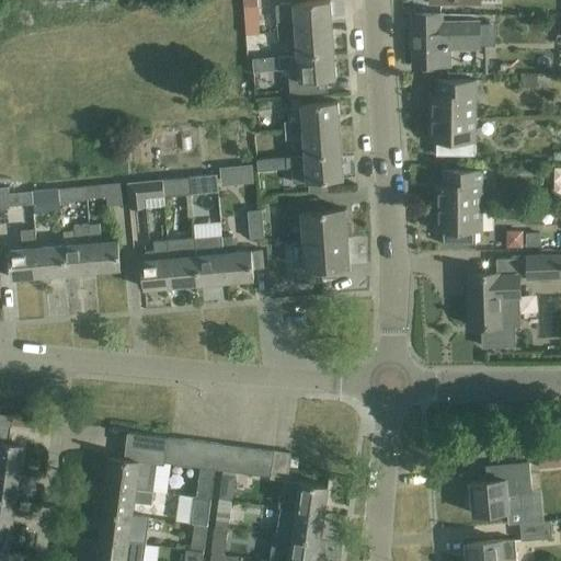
[(331,0),(294,3),(276,4),(277,21),(278,31),(332,26),(331,0)]
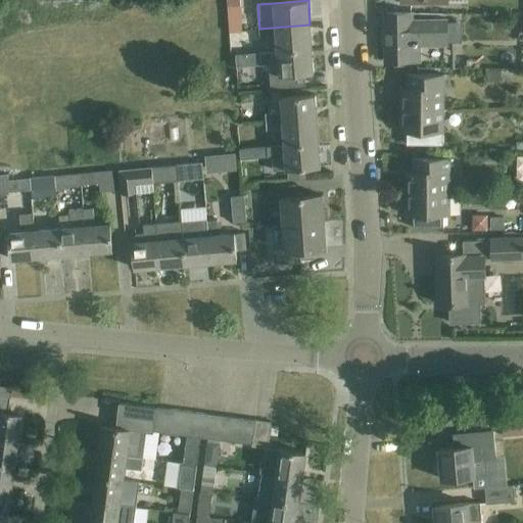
[(228,7),(229,33),(242,33),(240,6),(228,7)]
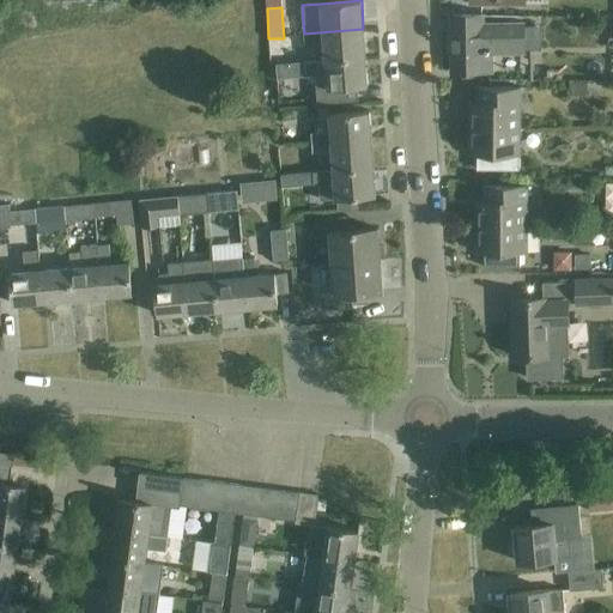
[(479,16),(475,16),(451,16),(453,72),(489,71),(489,49),(519,49),(519,20),(479,22),(479,16)]
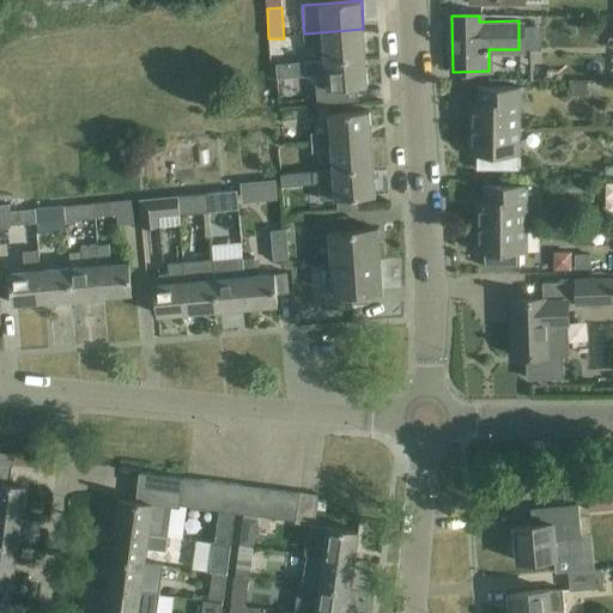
[(365,56),(363,29),(304,34),(304,44),(325,43),(326,60),(365,56)]
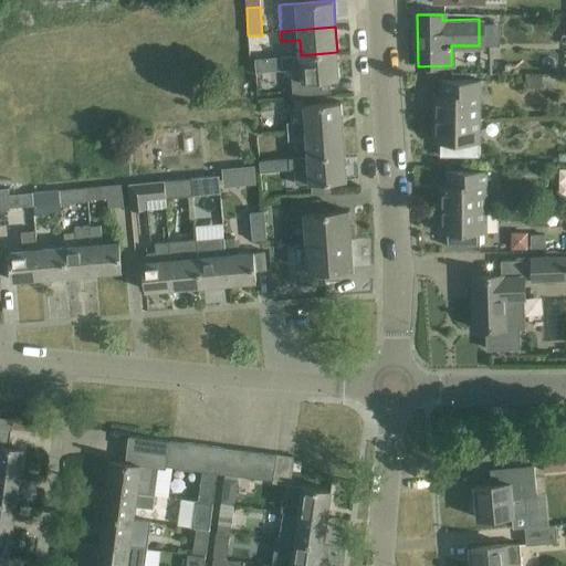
[(328,93),(327,80),(339,80),(337,52),(301,55),(273,58),(274,69),(282,67),(283,82),(292,82),(293,95),(328,93)]
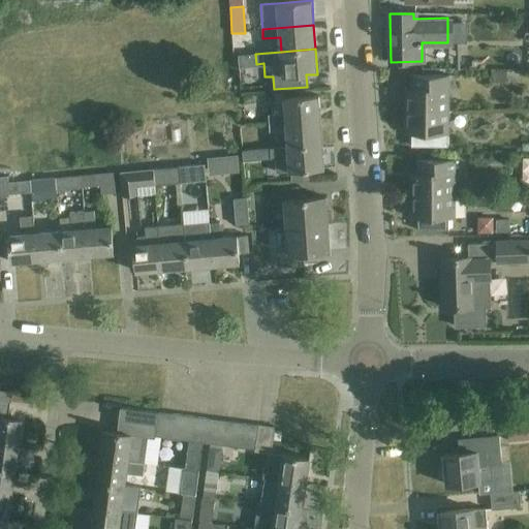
[(494,82),(506,82),(506,70),(495,70),(494,82)]
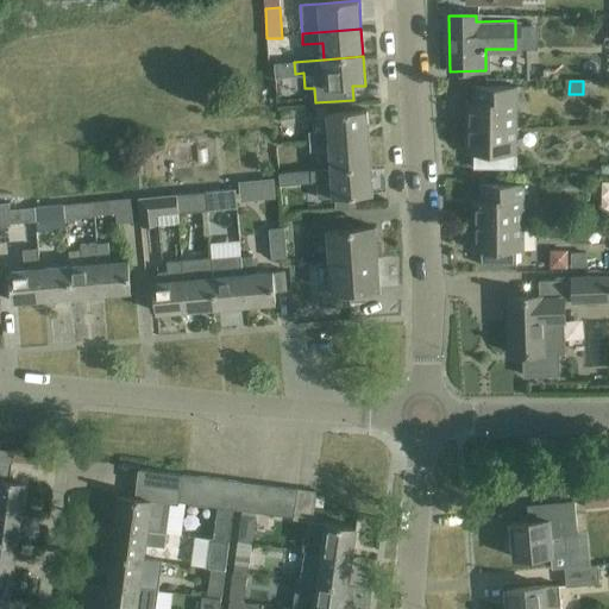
[(468,127),(515,127),(515,87),(475,87),(475,101),(475,107),(468,107),(468,127)]
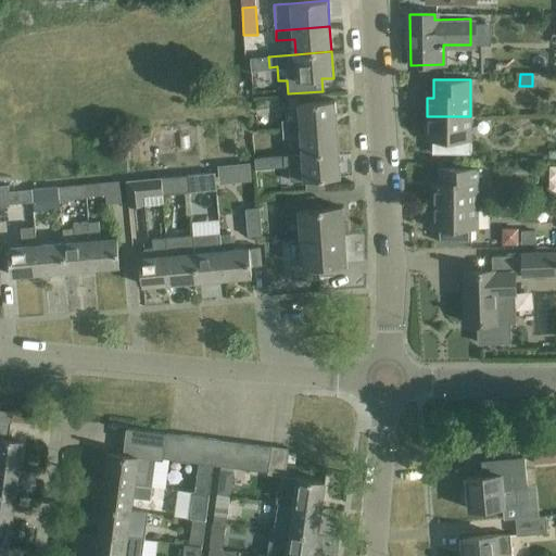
[(282,130),(337,126),(336,100),(299,103),(300,118),(282,119),(282,130)]
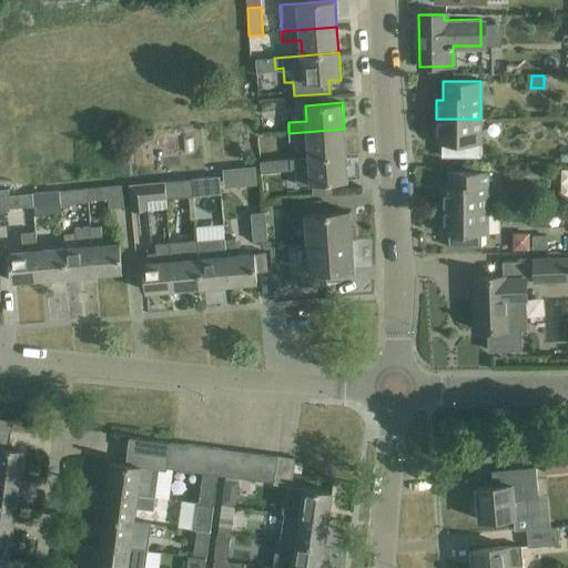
[(480,119),(436,119),(436,138),(443,138),(442,158),(480,158),(480,119)]
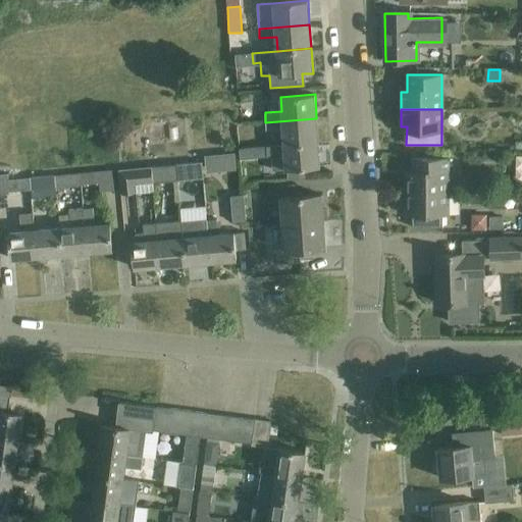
[(318,143),(316,118),(265,122),(266,132),(282,131),(283,145),(318,143)]
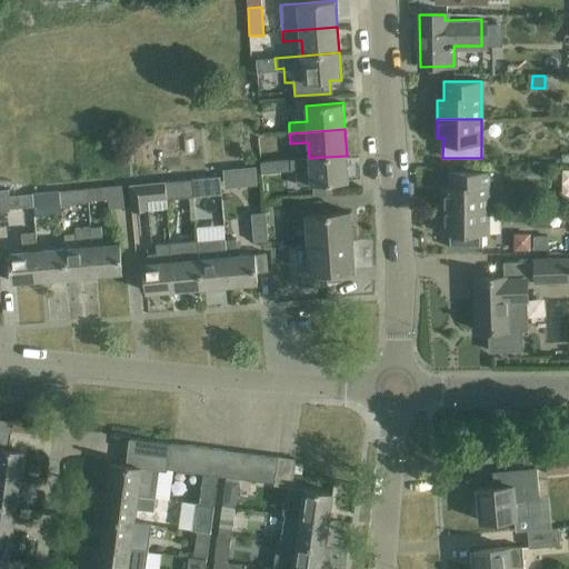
[(309,158),(291,159),(292,170),(297,170),(298,186),(349,182),(347,156),(309,158)]
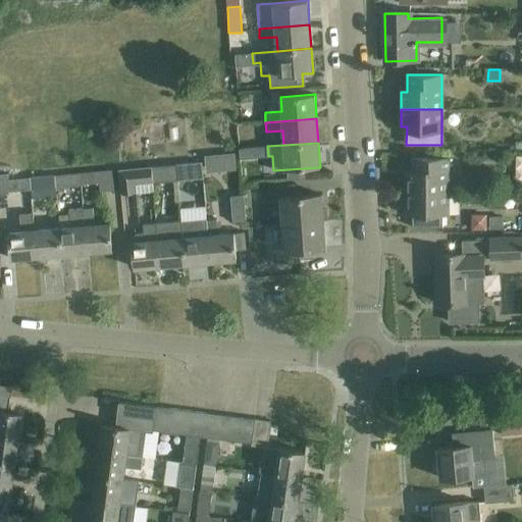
[(250,148),(239,148),(240,158),(254,157),(253,147),(250,148)]
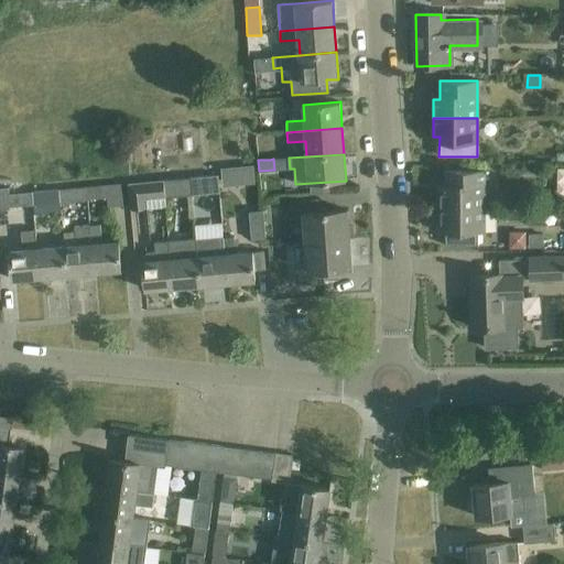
[(240,167),(221,170),(223,186),(242,184),(240,167)]
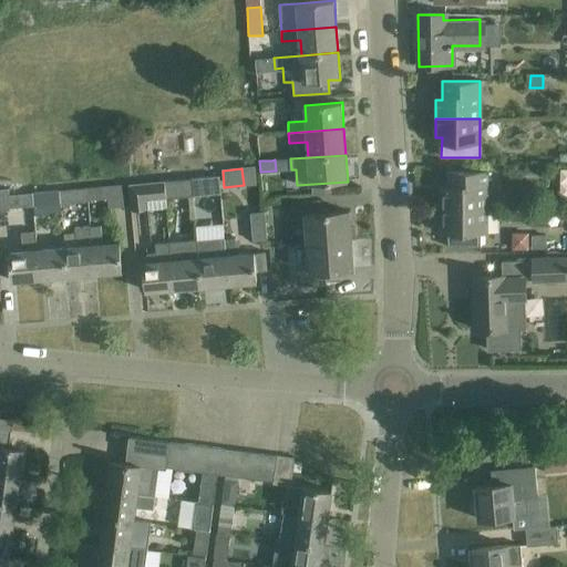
[(447,191),(441,191),(441,209),(487,209),(487,183),(488,171),(481,171),(470,171),(447,171),(447,185),(447,191)]
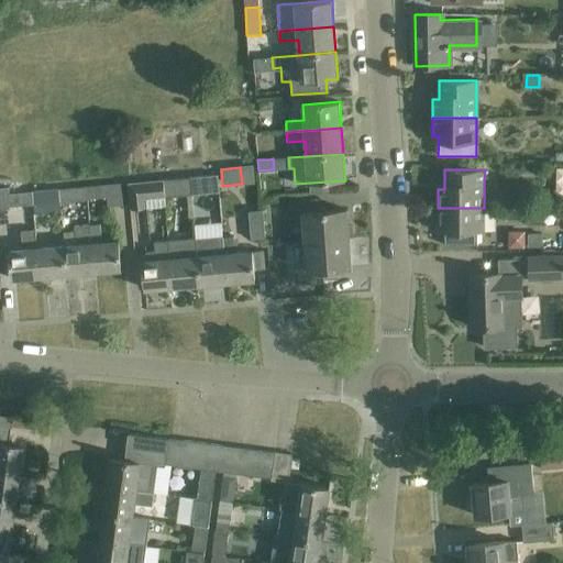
[(218,176),(189,178),(192,195),(219,192),(218,176)]
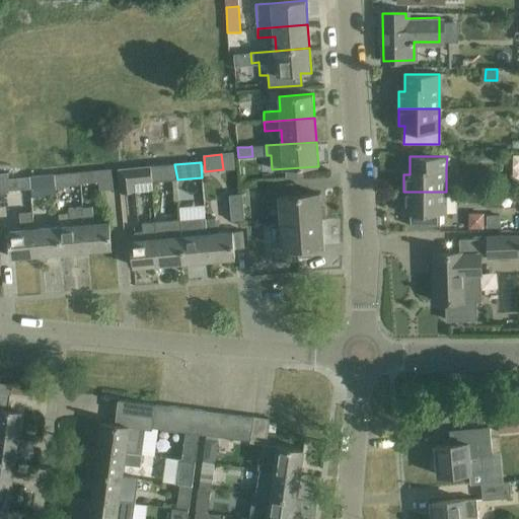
[(178,191),(177,179),(174,164),(150,166),(151,182),(172,180),(173,192),(178,191)]
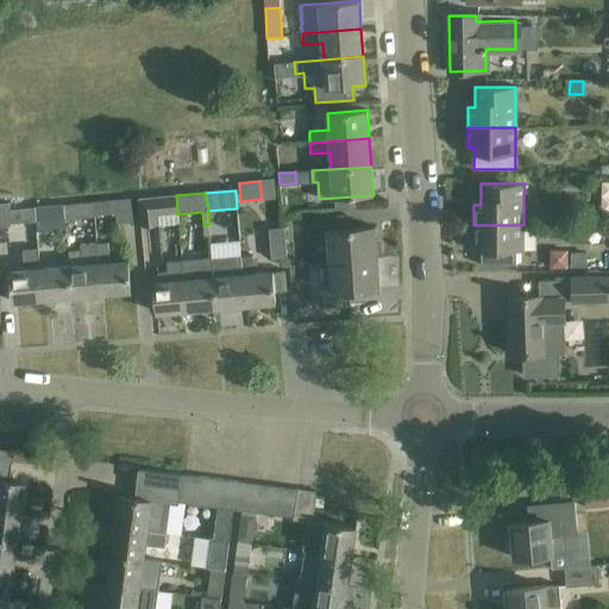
[(159,225),(158,215),(177,214),(176,195),(139,199),(142,226),(159,225)]
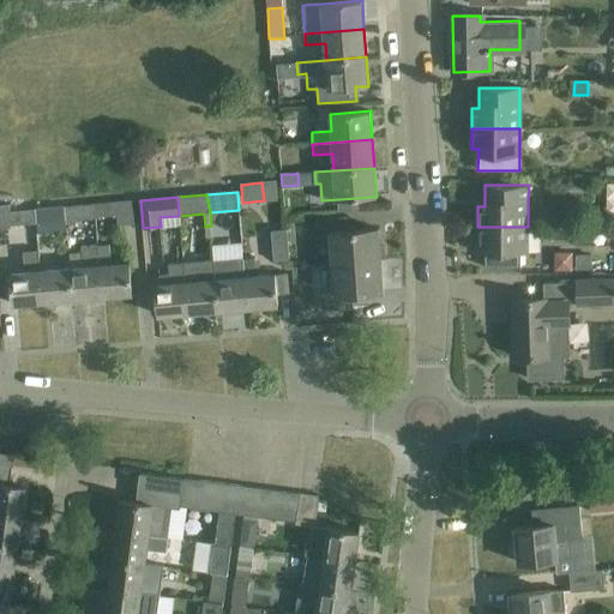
[(118,216),(119,226),(136,224),(133,200),(94,204),(95,218),(118,216)]
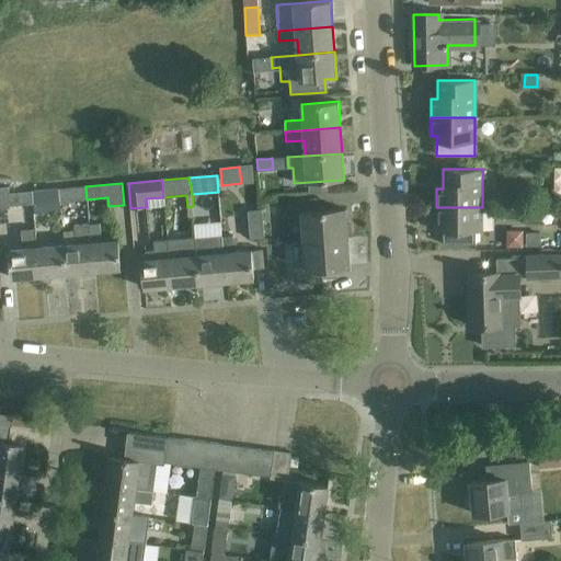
[(33,204),(32,192),(10,194),(9,186),(0,187),(0,208),(11,208),(10,206),(33,204)]
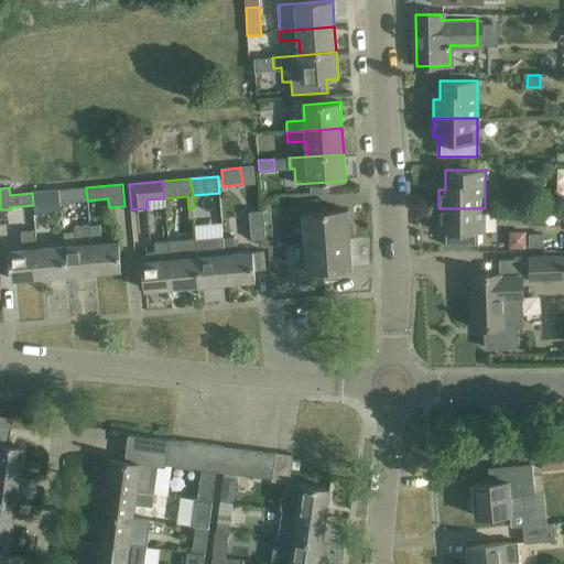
[(86,187),(58,191),(60,203),(87,201),(86,187)]
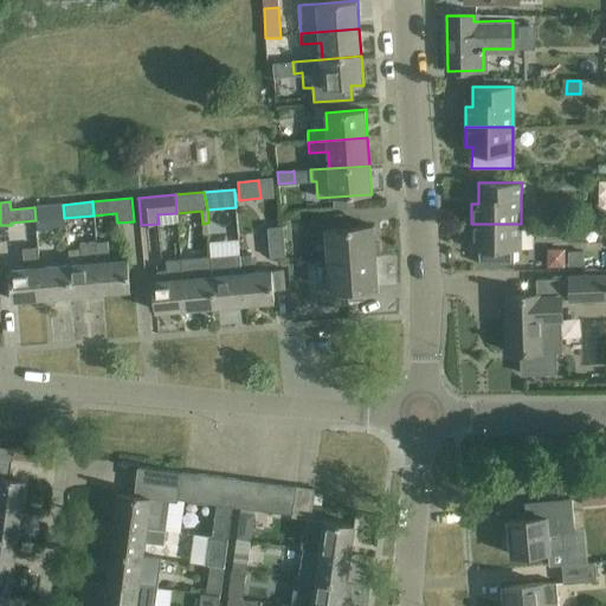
[(34,207),(36,220),(64,218),(63,205),(34,207)]
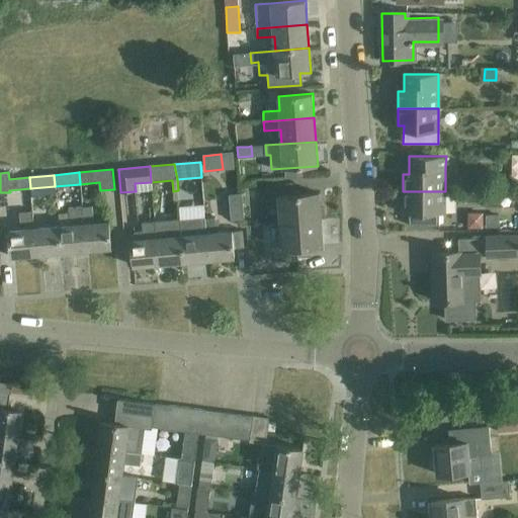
[(277,196),(279,223),(321,220),(319,193),(293,195),(292,183),(265,185),(266,197),(277,196)]
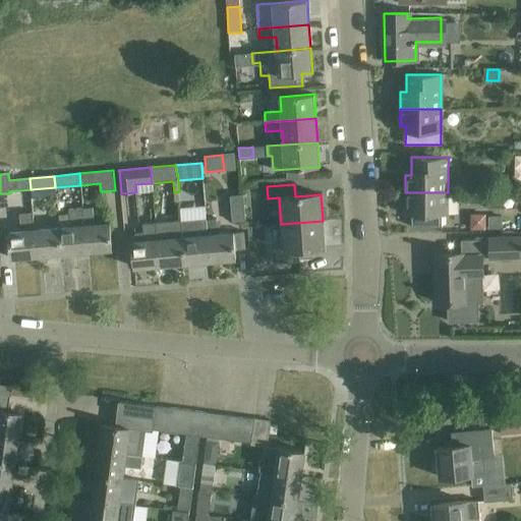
[(405,192),(405,210),(411,210),(411,215),(411,227),(443,227),(443,216),(448,216),(448,192),(405,192)]
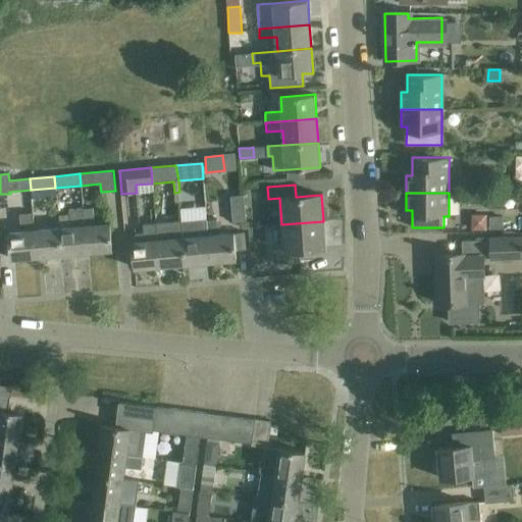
[(247,222),(244,196),(230,197),(232,223),(247,222)]
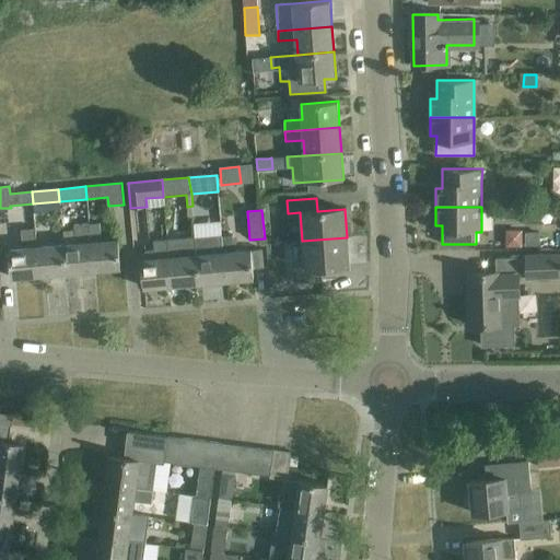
[(120,268),(119,246),(118,240),(102,241),(100,223),(89,224),(93,270),(120,268)]
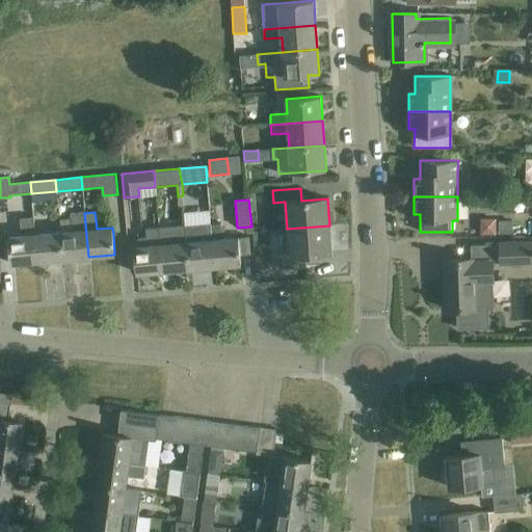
[(62,259),(88,257),(84,213),(72,215),(73,231),(60,232),(62,259)]
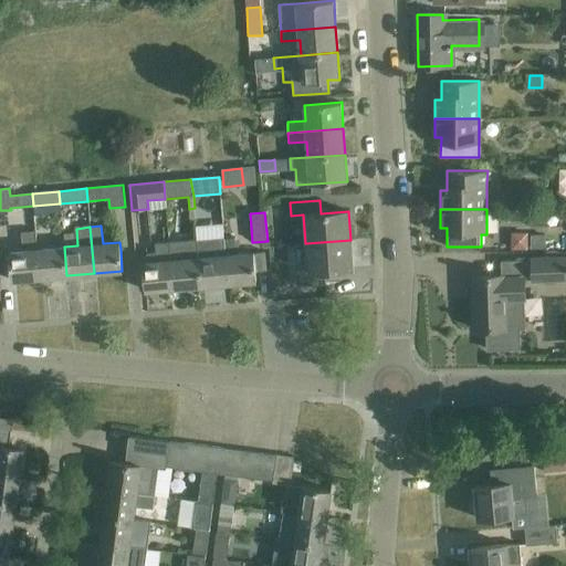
[(507,248),(525,249),(526,230),(509,230),(507,248)]
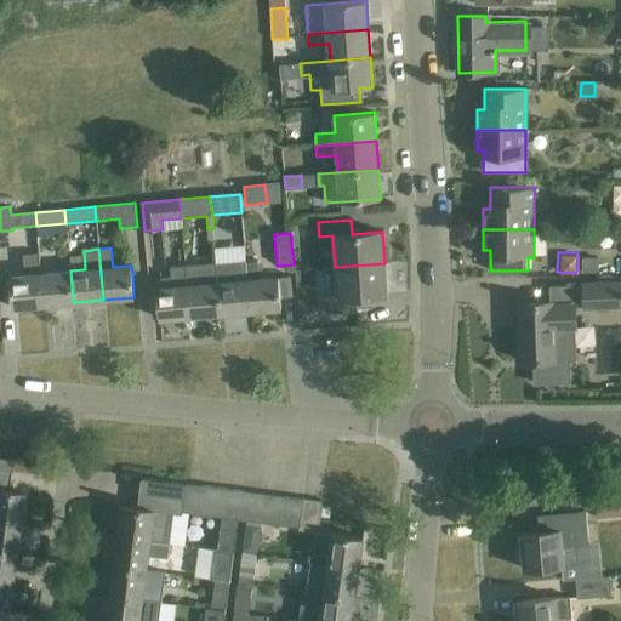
[(12,308),(44,305),(41,274),(39,255),(24,256),(24,275),(10,277),(12,308)]
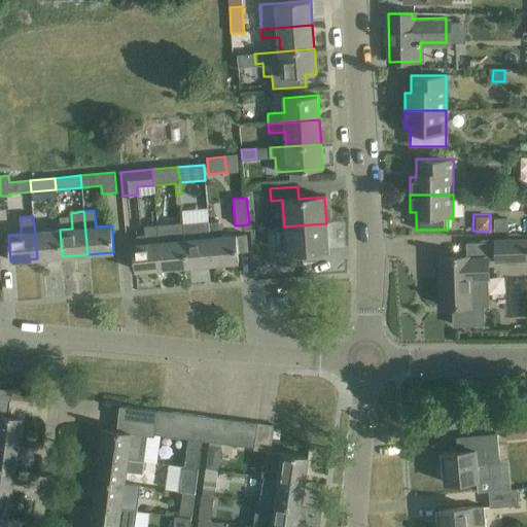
[(507,219),(494,218),(494,233),(507,233),(507,219)]
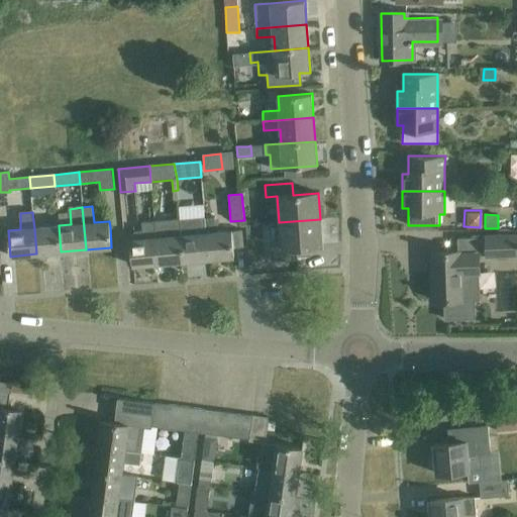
[(208,259),(206,232),(205,218),(205,217),(180,219),(181,235),(184,261),(208,259)]
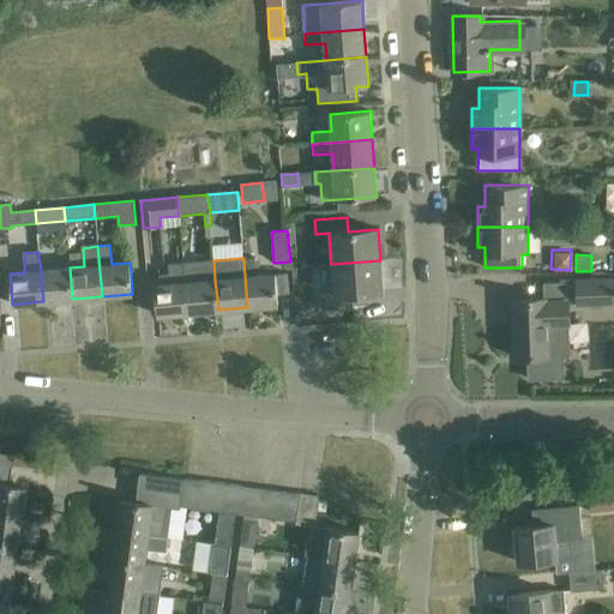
[(244,259),(245,276),(247,307),(278,305),(277,293),(288,293),(287,272),(258,275),(256,258),(244,259)]
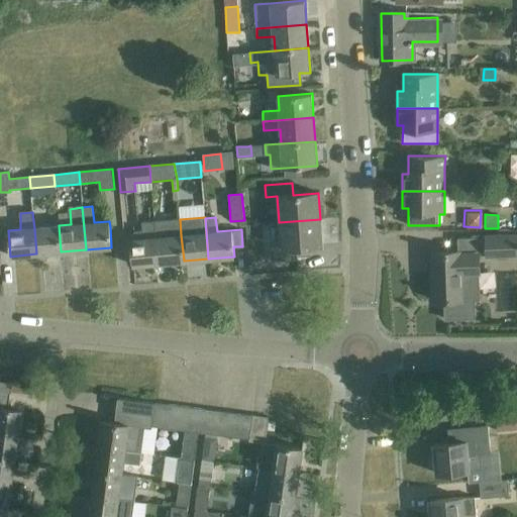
[(180,219),(154,221),(159,264),(184,261),(181,235),(180,219)]
